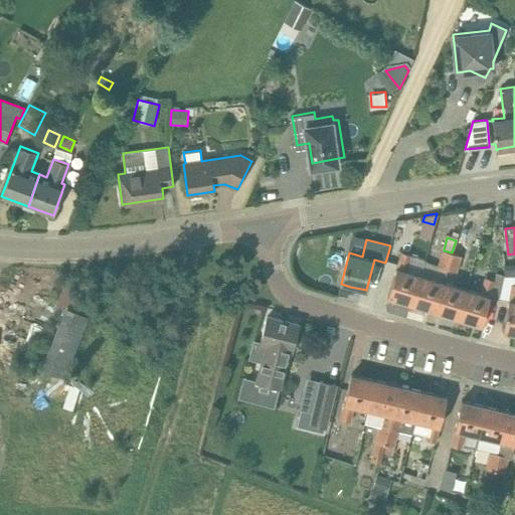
[(442,282),(444,282),(452,285),(457,272),(462,255),(452,252),(444,250),(439,267),(447,270),(442,282)]
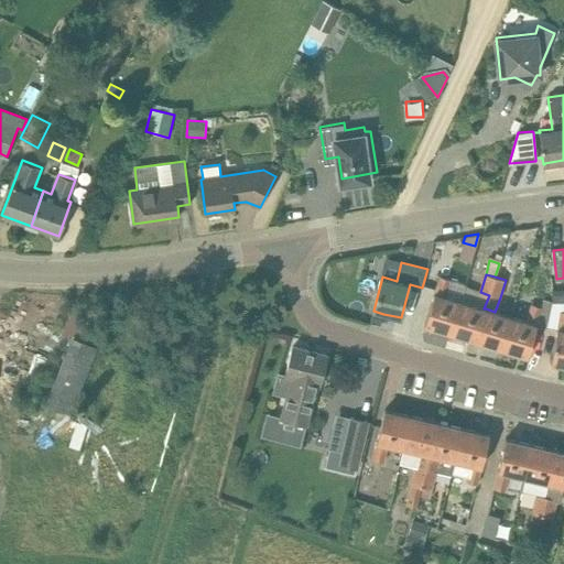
[(451,333),(459,301),(445,296),(451,279),(440,275),(424,325),(451,333)]
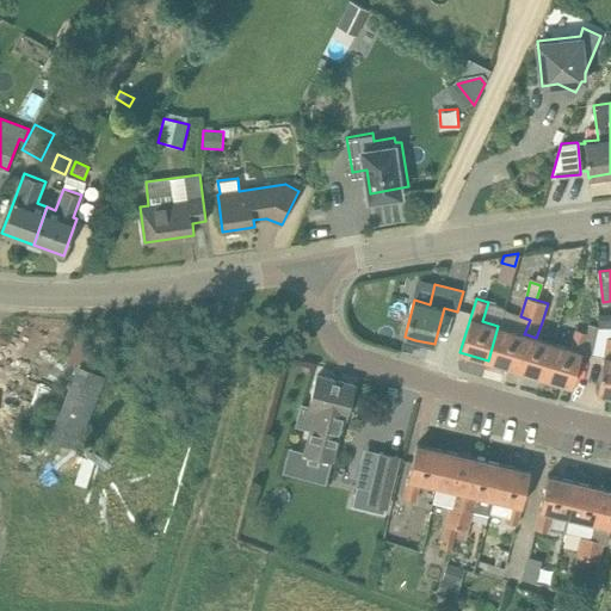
[(581,352),(592,356),(600,328),(598,328),(598,327),(588,323),(586,333),(575,329),(571,349),(554,344),(543,377),(572,386),(581,352)]
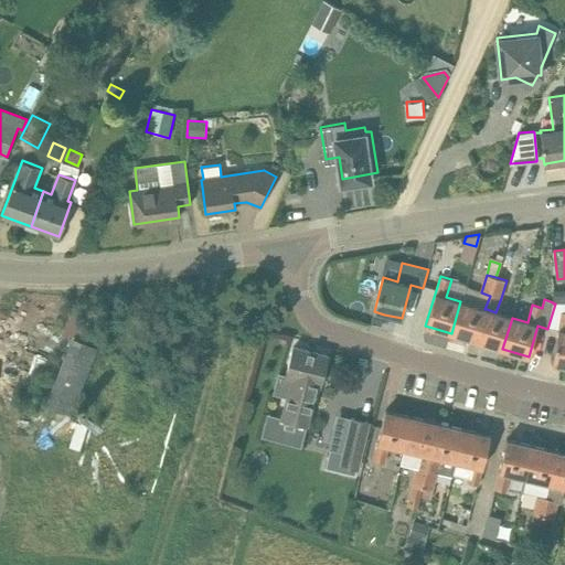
[(451,333),(477,341),(487,309),(484,309),(460,301),(451,333)]
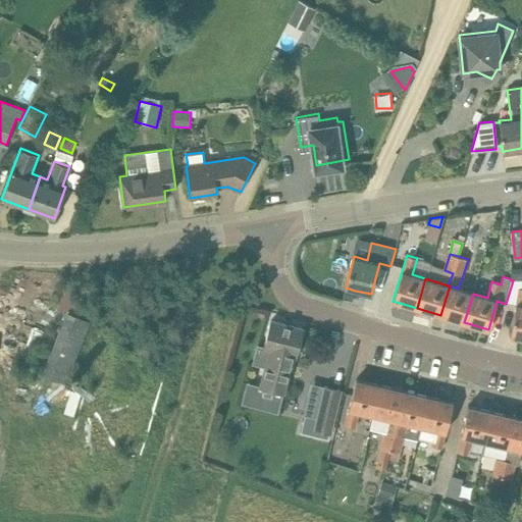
[(521,280),(513,280),(506,304),(516,307),(510,336),(521,337),(521,280)]
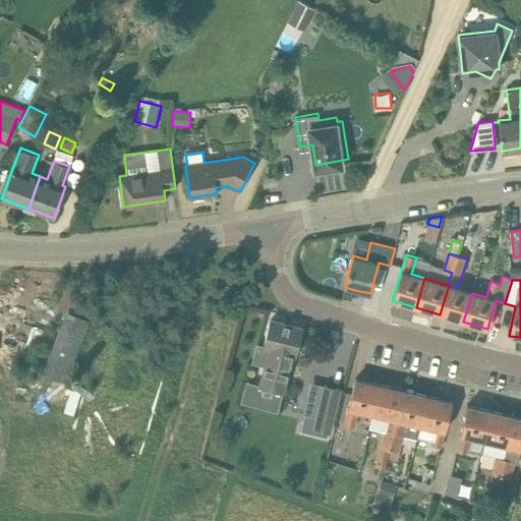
[(42,372),(61,380),(64,382),(90,321),(82,317),(84,311),(84,305),(82,299),(79,294),(71,283),(68,281),(57,307),(67,311),(42,372)]
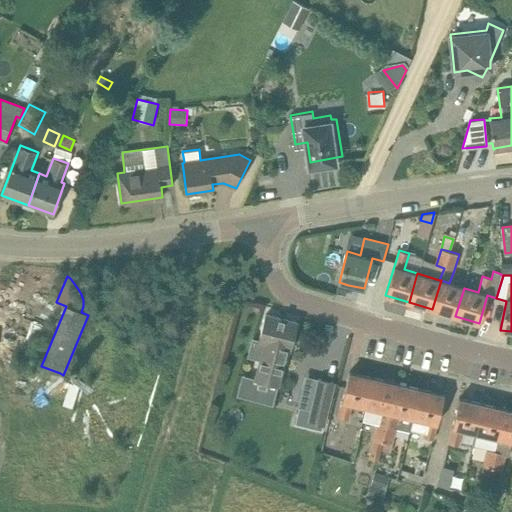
[(441,280),(432,309),(455,316),(464,288),(449,283),(441,280)]
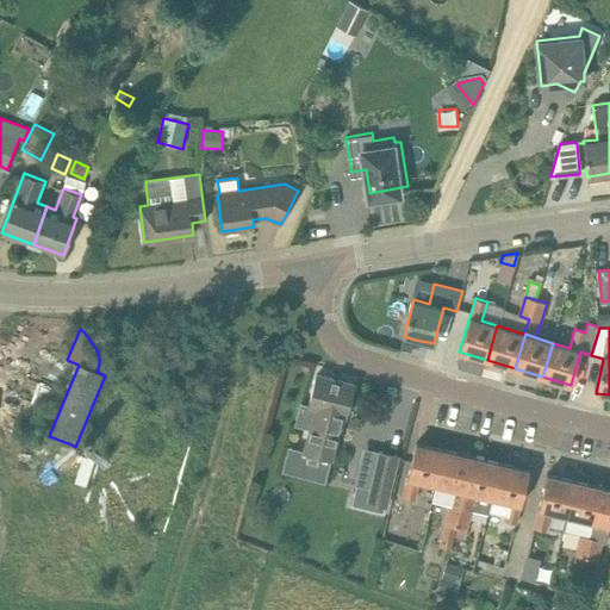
[(412,352),(415,340),(404,336),(400,349),(412,352)]
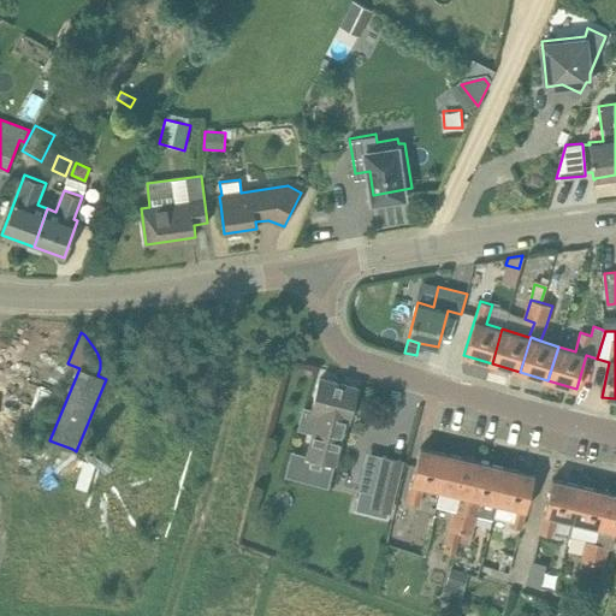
[(357,389),(320,378),(312,410),(304,408),(298,428),(313,432),(307,455),(336,463),(347,421),(349,422),(357,389)]
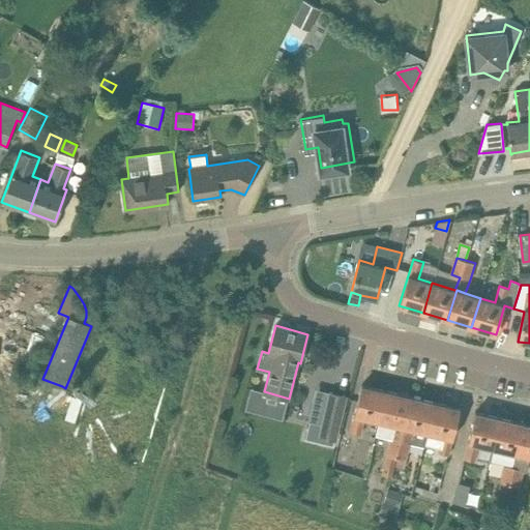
[(380,419),(387,391),(361,385),(351,431),(360,433),(364,416),(380,419)]
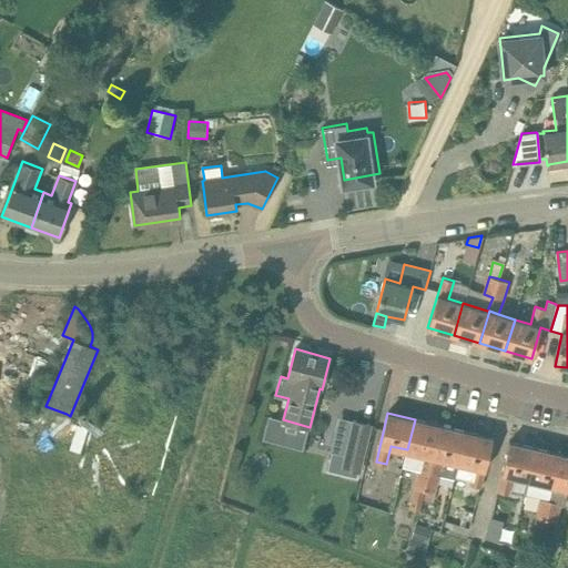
[(421,511),(423,499),(434,456),(440,425),(415,419),(407,449),(403,467),(418,470),(409,509),(421,511)]
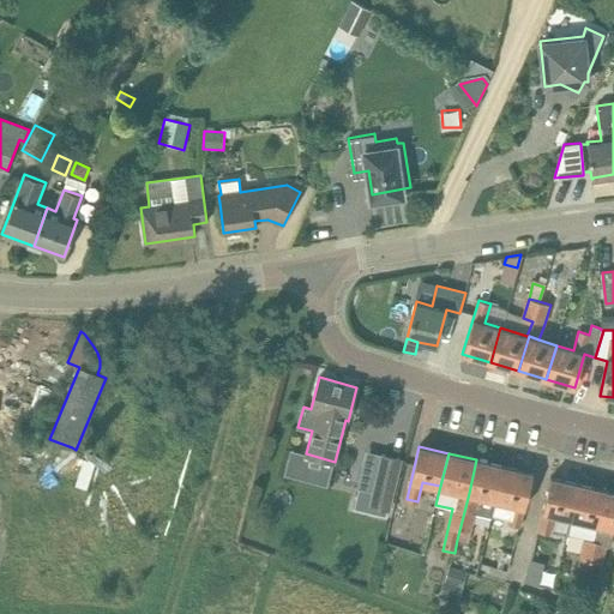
[(402,499),(410,462),(392,457),(383,494),(402,499)]
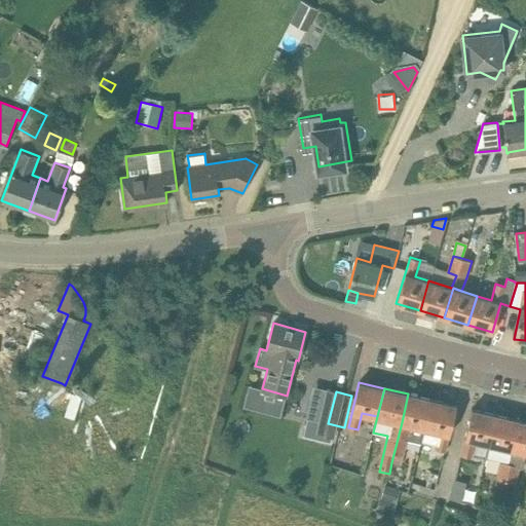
[(407,440),(421,444),(425,428),(433,400),(408,393),(402,422),(391,462),(401,465),(407,440)]
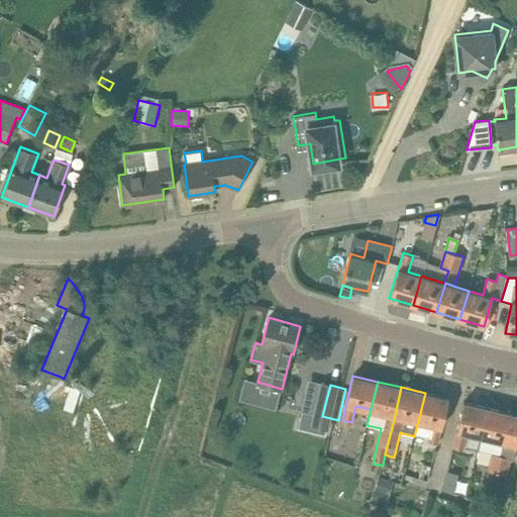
[(448,399),(425,393),(418,421),(432,424),(428,441),(438,443),(448,399)]
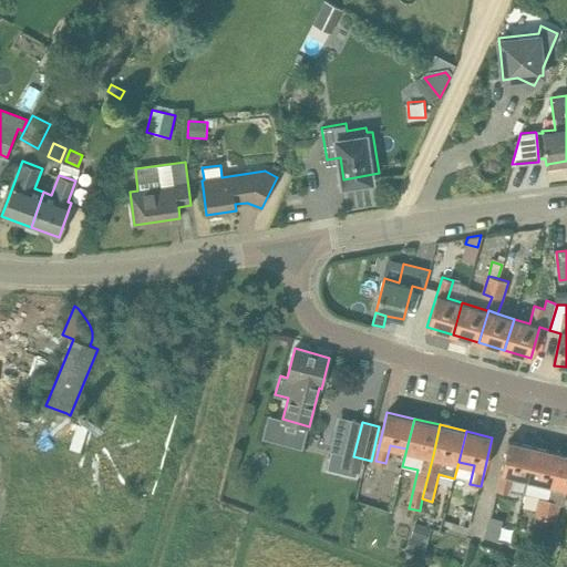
[(527,478),(535,447),(508,441),(496,490),(508,493),(513,475),(527,478)]
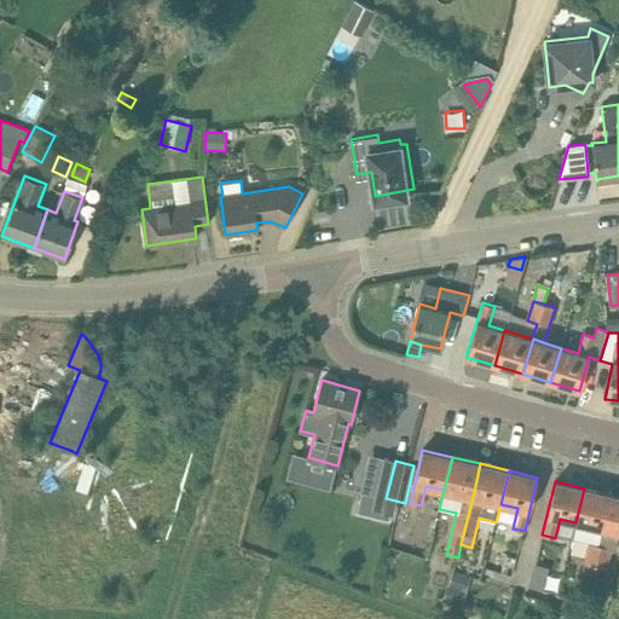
[(584,489),(576,522),(572,538),(601,544),(605,530),(613,495),(584,489)]
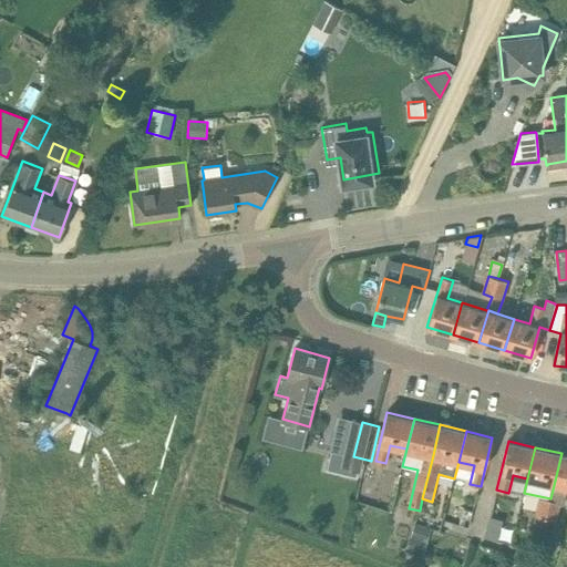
[(566,454),(562,453),(554,485),(550,498),(550,501),(543,532),(536,557),(547,559),(555,522),(556,522),(559,504),(563,504),(566,487),(566,454)]
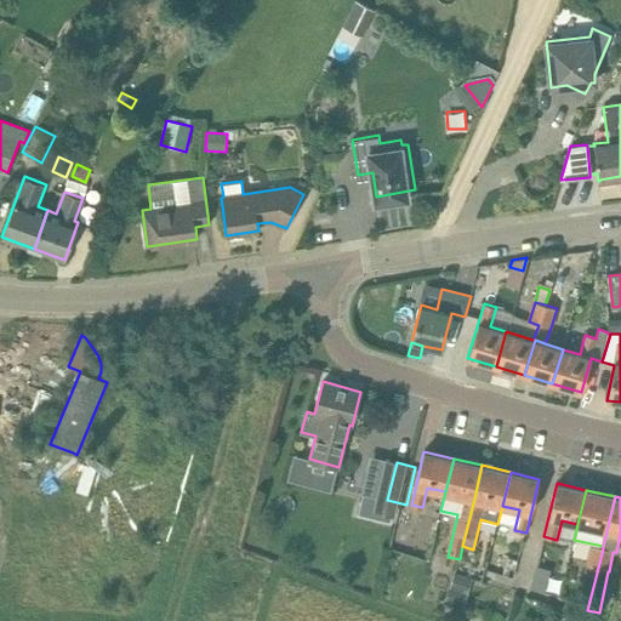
[(594,582),(603,548),(591,546),(588,545),(582,579),(594,582)]
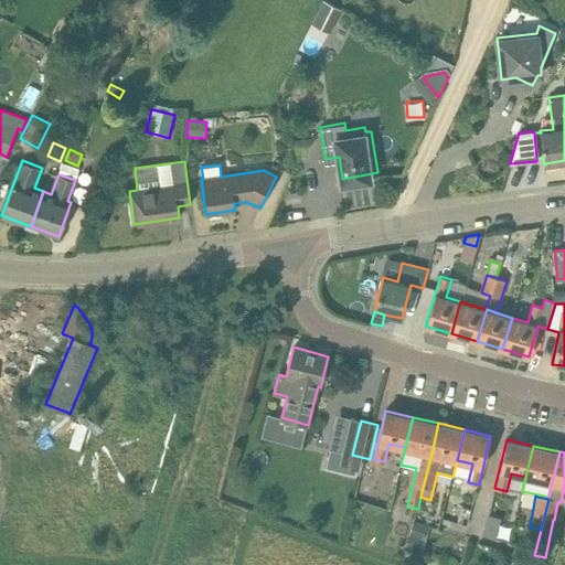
[(413,520),(404,550),(420,555),(429,524),(413,520)]
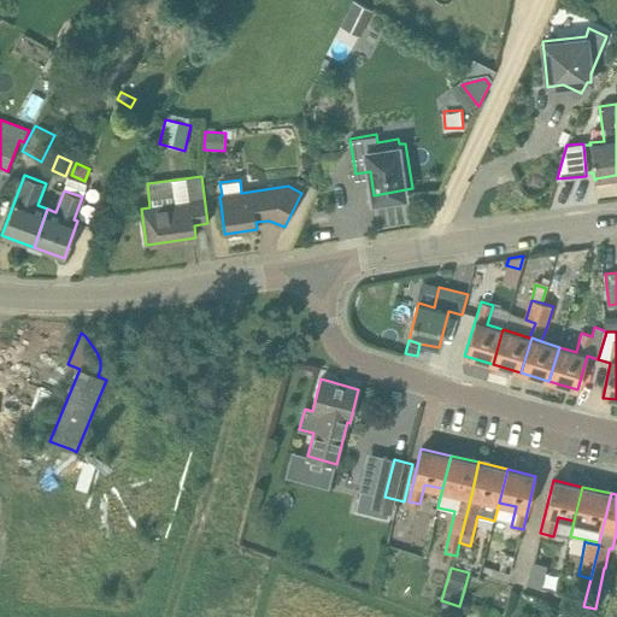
[(540,592),(545,571),(530,568),(524,588),(540,592)]
